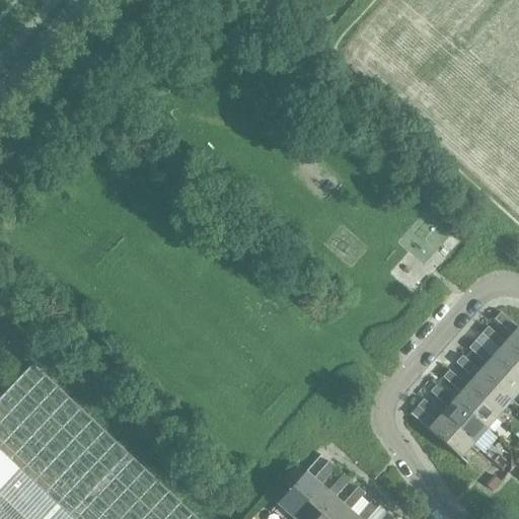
[(518,327),(518,326),(517,326),(501,311),(494,319),(510,335),(504,342),(518,354),(518,327)]
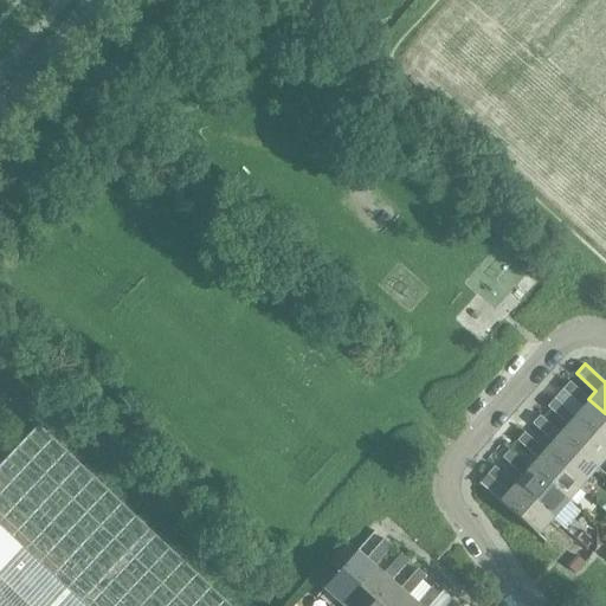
[(605,413),(588,399),(569,380),(561,389),(581,407),(574,416),(605,444),(605,413)]
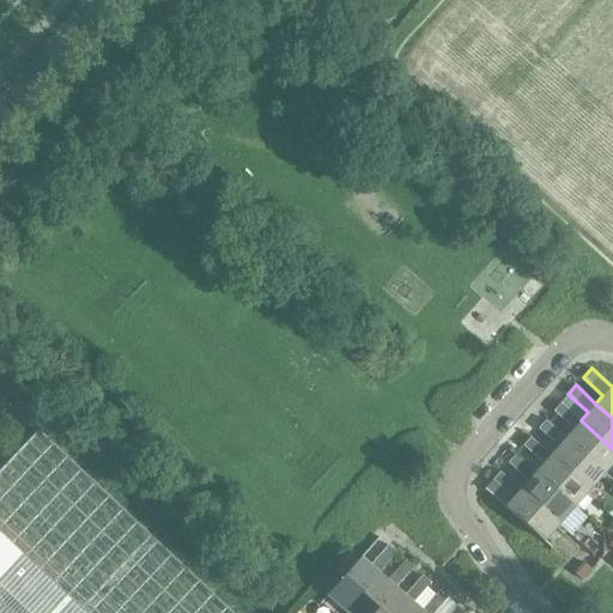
[(612,463),(612,449),(581,420),(560,402),(552,411),(572,429),(565,437),(605,473),(612,463)]
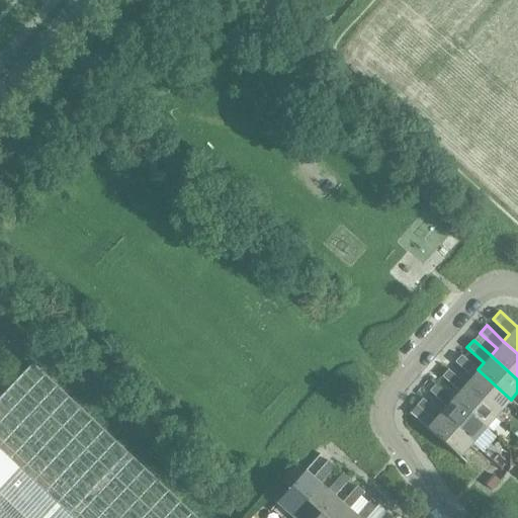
[(511,400),(478,369),(460,354),(454,362),(471,377),(465,383),(464,384),(499,414),(511,400)]
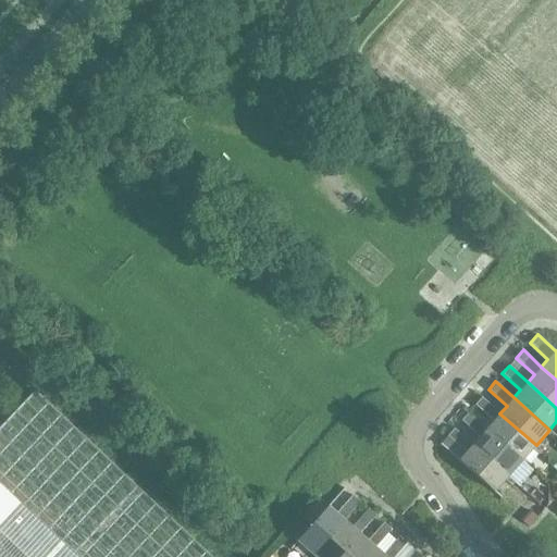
[(211,556),(34,390),(0,425),(0,556),(211,556)]
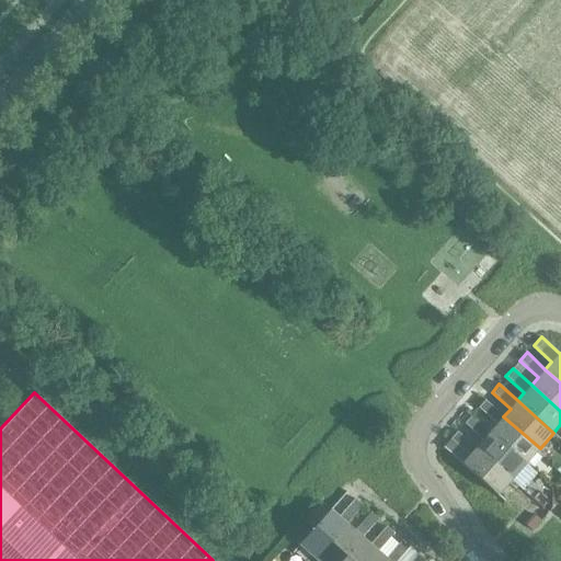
[(540,448),(503,416),(504,415),(484,399),(478,408),(496,424),(490,432),(526,465),(540,448)]
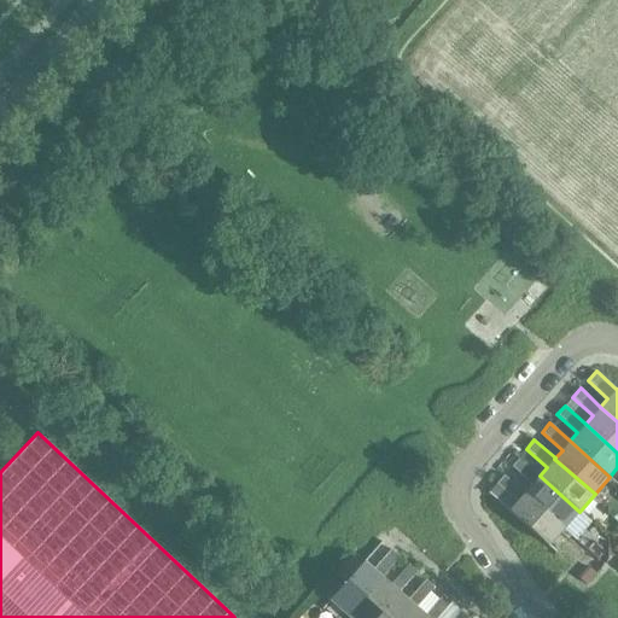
[(579,512),(540,476),(519,458),(511,466),(531,484),(524,493),(564,529),(579,512)]
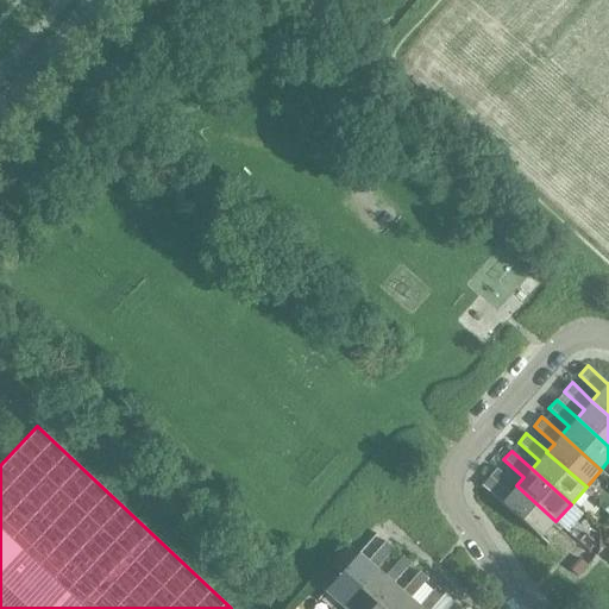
[(556,521),(516,485),(497,468),(489,477),(509,495),(501,503),(540,539),(556,521)]
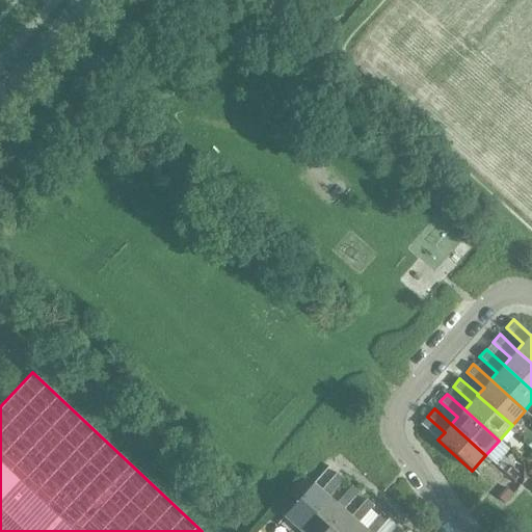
[(307,490),(297,482),(284,498),(293,506),(283,517),(298,531),(328,497),(344,479),(337,472),(321,489),(314,482),(307,490)]
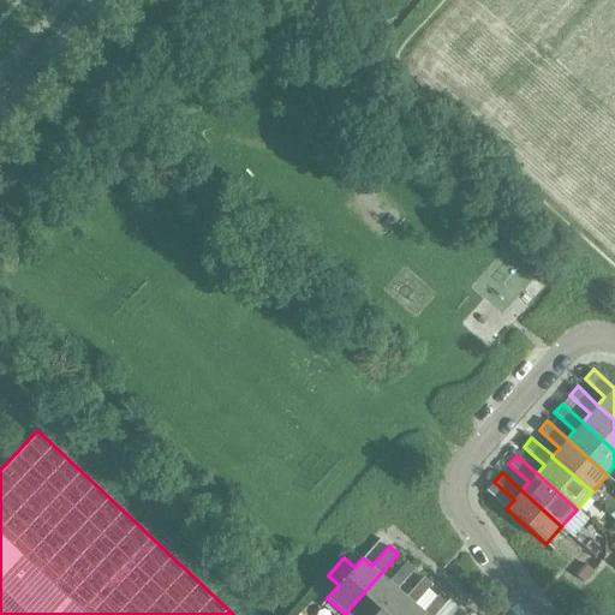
[(380,574),(345,614),(346,614),(374,614),(398,589),(416,569),(406,561),(388,581),(380,574)]
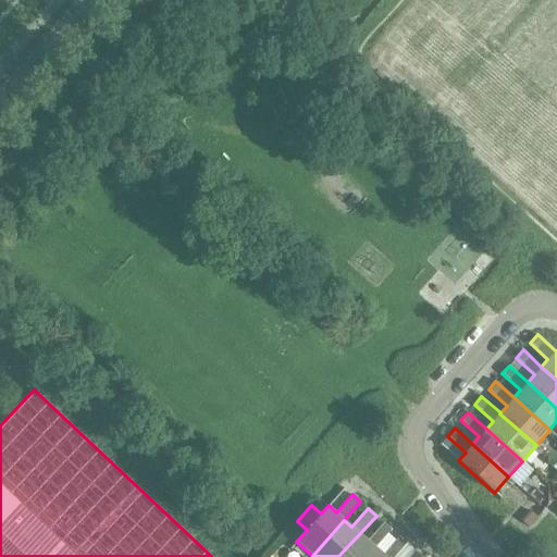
[(528,525),(537,516),(530,509),(520,519),(528,525)]
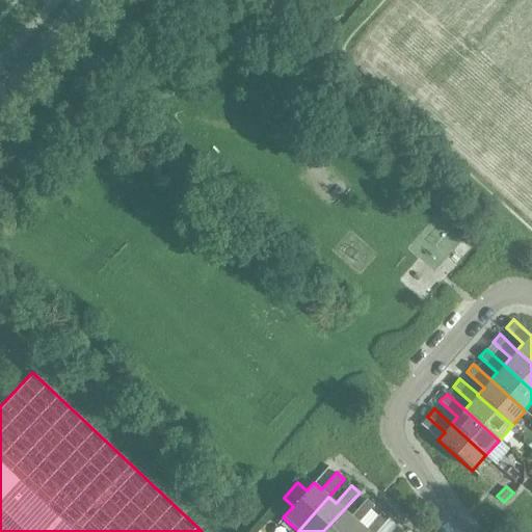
[(344,509),(323,531),(350,531),(358,523),(374,506),(367,499),(351,516),(344,509)]
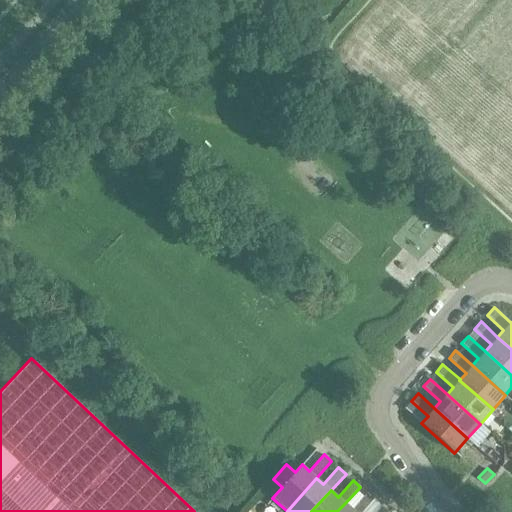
[(345,503),(337,511),(362,511),(374,499),(367,493),(352,509),(345,503)]
